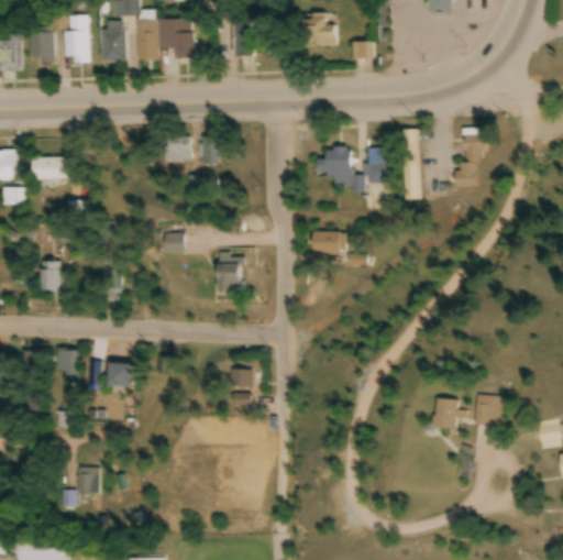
[(429,0),(429,14),(453,14),(452,0),(429,0)]
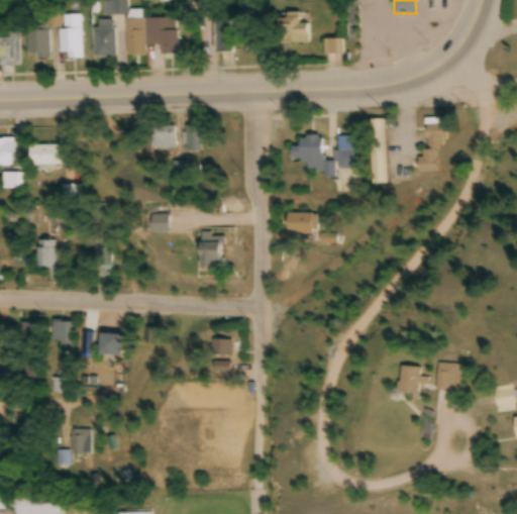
[(278,18),(278,42),(310,42),(309,22),(301,22),(301,13),(287,14),(287,18),(278,18)]
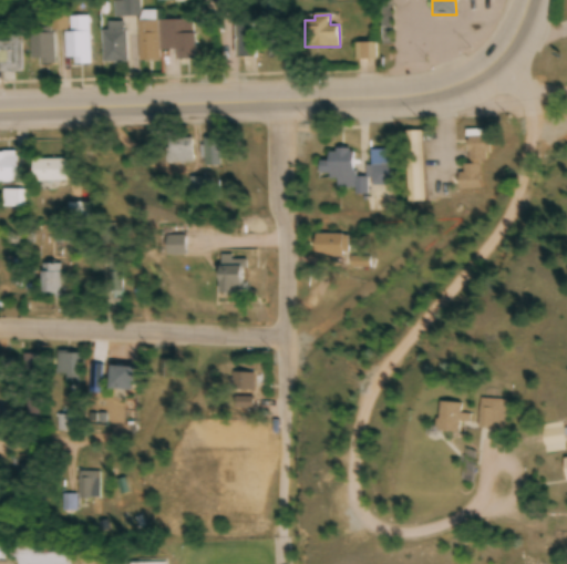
[(92,63),(92,16),(72,16),(72,31),(68,31),(68,63),(92,63)]
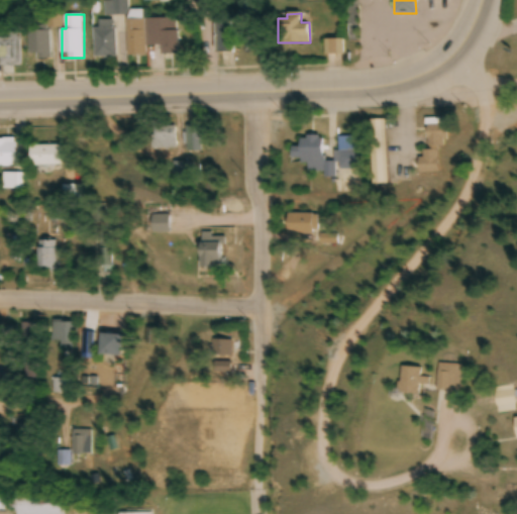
[(177,17),(128,19),(129,56),(146,55),(146,45),(161,44),(162,55),(178,54),(177,17)]
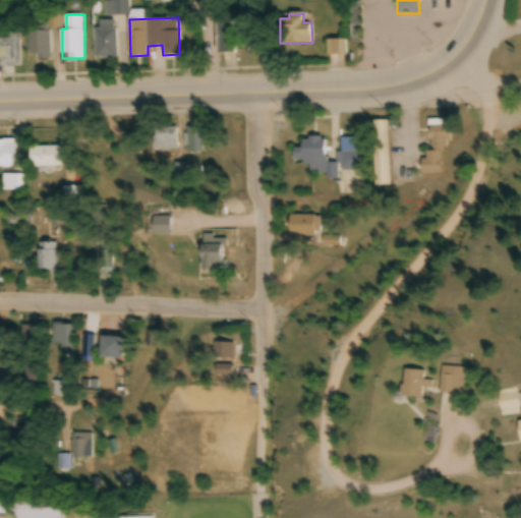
[(217,53),(236,53),(236,17),(217,17),(217,53)]
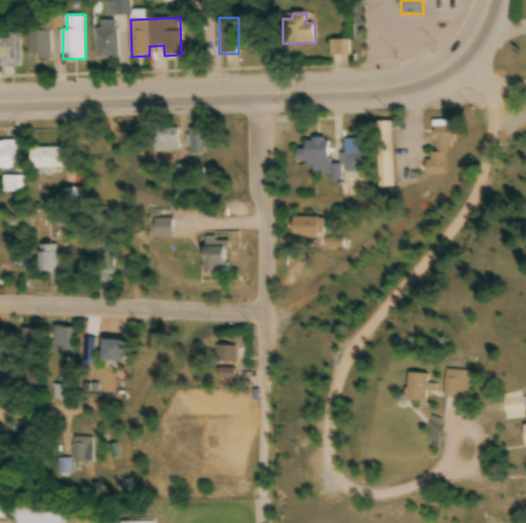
[(98,57),(117,57),(117,20),(98,20),(98,57)]
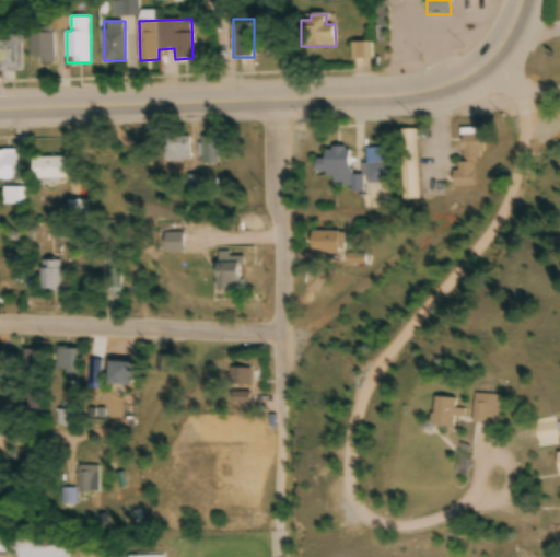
[(32,34),(32,64),(55,64),(55,34),(32,34)]
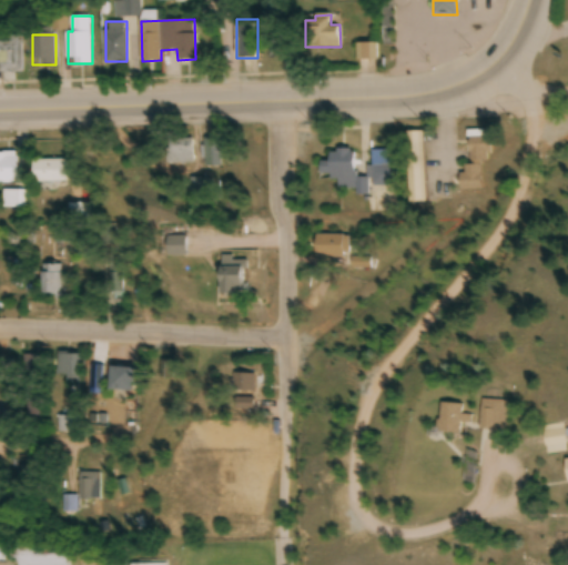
[(0,70),(23,71),(23,38),(0,38),(0,70)]
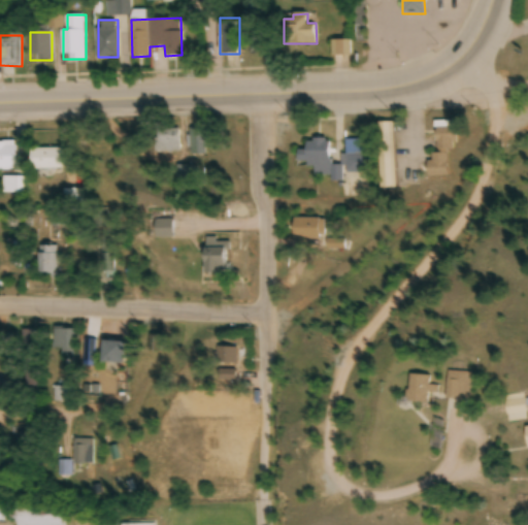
[(350,55),(350,40),(336,40),(336,55),(350,55)]
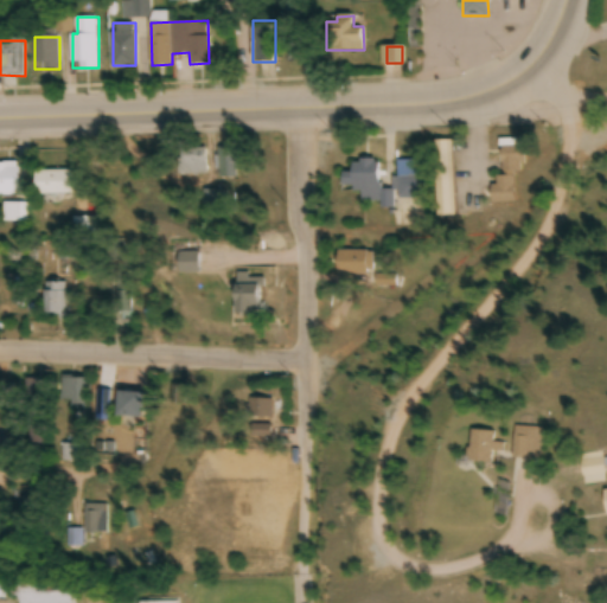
[(502,138),(502,170),(523,170),(523,138),(502,138)]
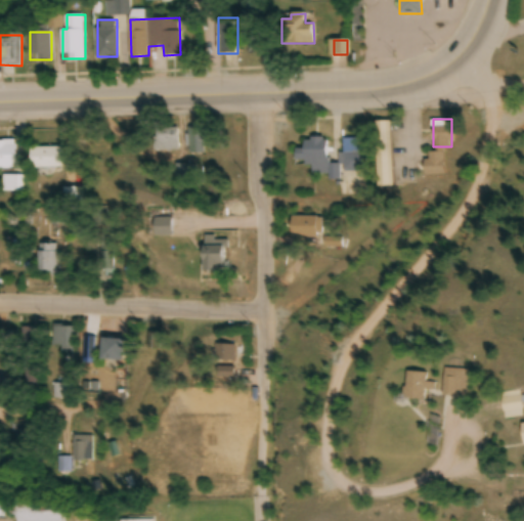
[(393,186),(391,120),(376,120),(378,186),(393,186)]
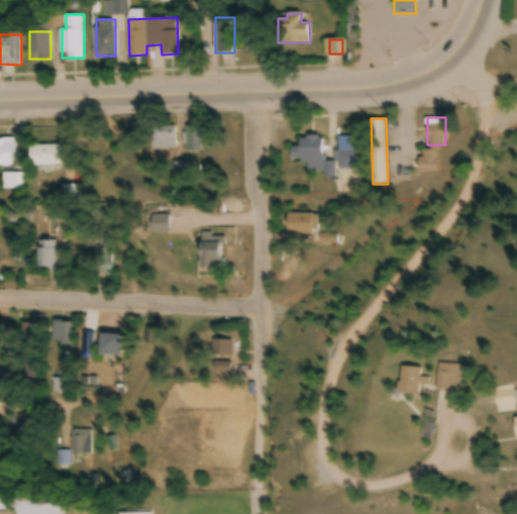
[(151,147),(175,147),(176,124),(151,124),(151,147)]
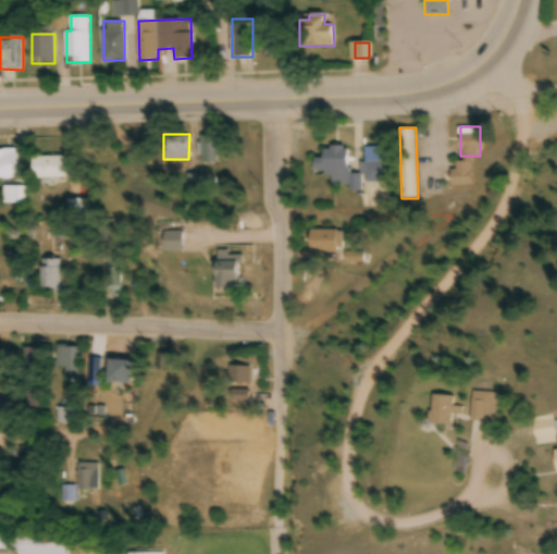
[(219,134),(201,134),(201,161),(219,161),(219,134)]
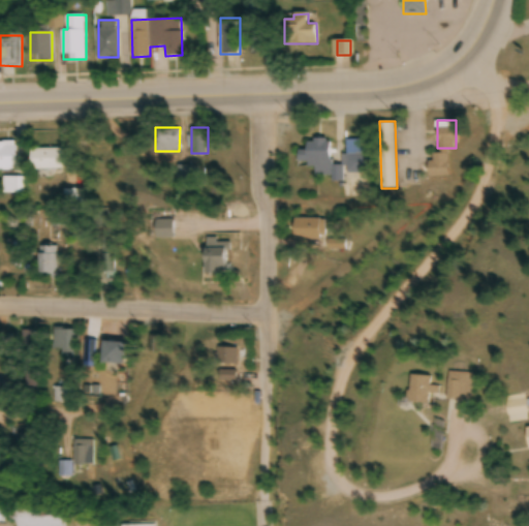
[(342,180),(342,164),(331,164),(331,137),(307,137),(307,150),(300,150),(300,163),(314,163),(314,175),(334,175),(334,179),(342,180)]
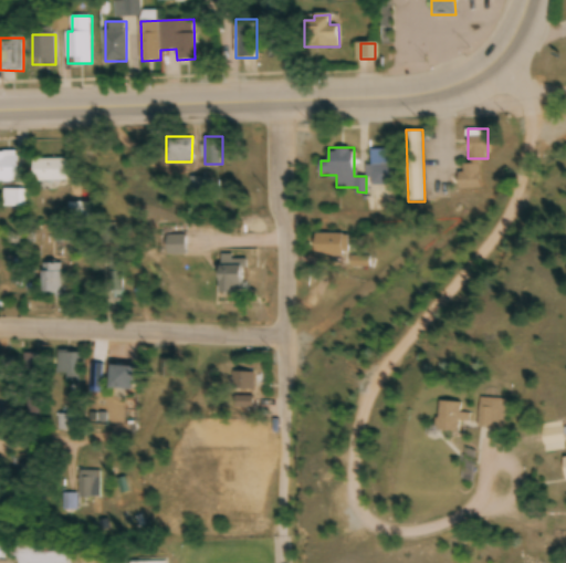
[(371,148),(371,184),(396,184),(396,148),(371,148)]
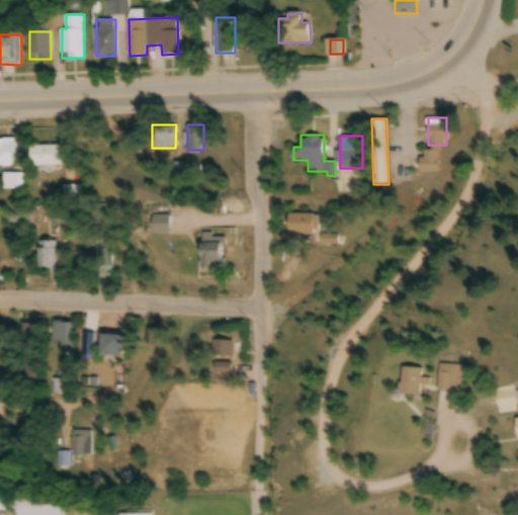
[(0,137),(0,164),(15,164),(15,138),(0,137)]
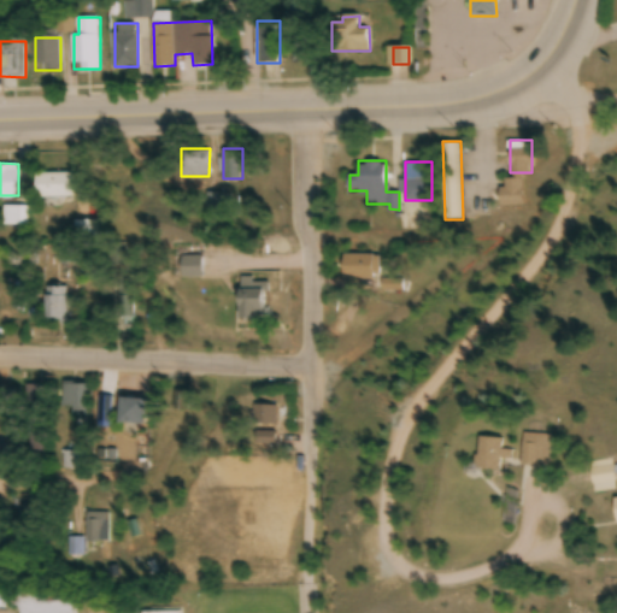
[(36,171),(36,194),(75,194),(75,171),(36,171)]
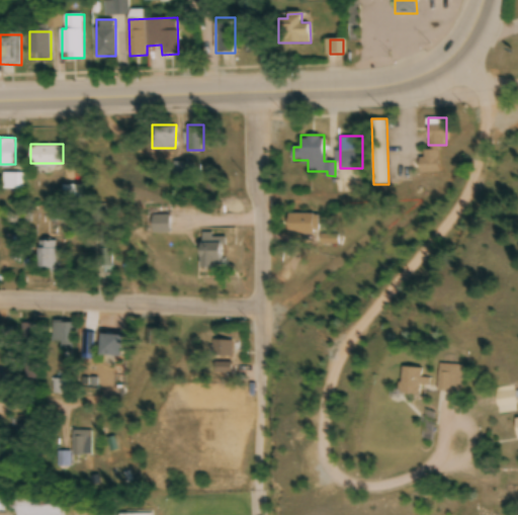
[(287,232),(318,232),(318,212),(287,212),(287,232)]
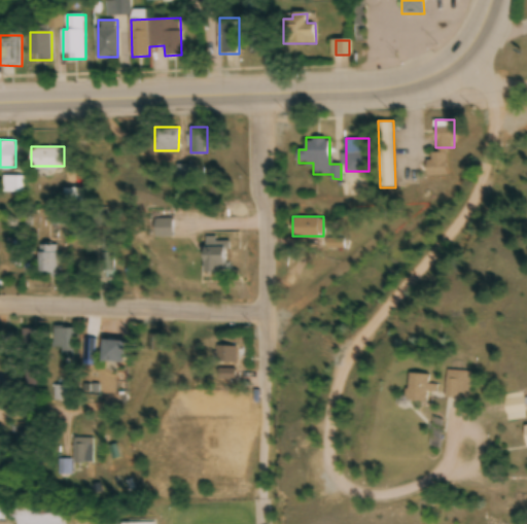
[(155,233),(171,233),(171,218),(155,218),(155,233)]
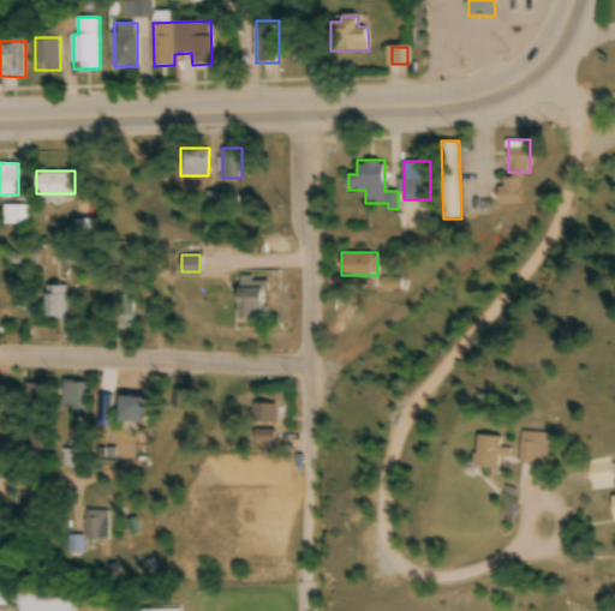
[(238,316),(263,316),(263,274),(238,274),(238,316)]
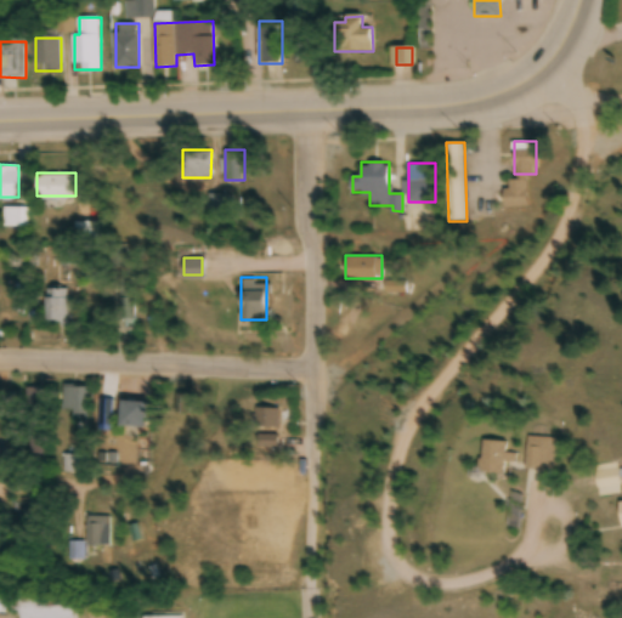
[(118,319),(135,319),(135,283),(118,283),(118,319)]
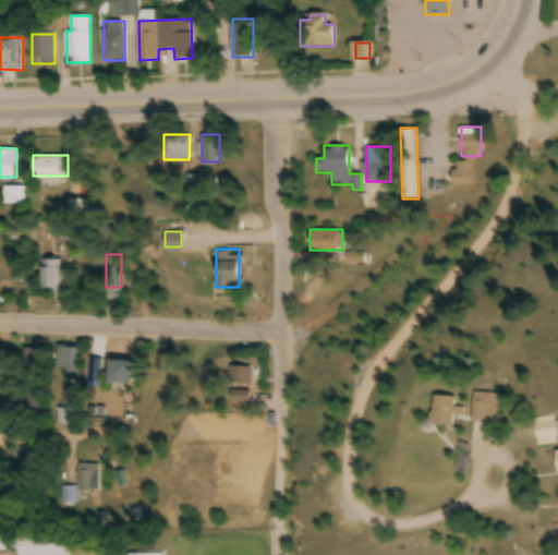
[(61,289),(61,257),(40,257),(40,289),(61,289)]
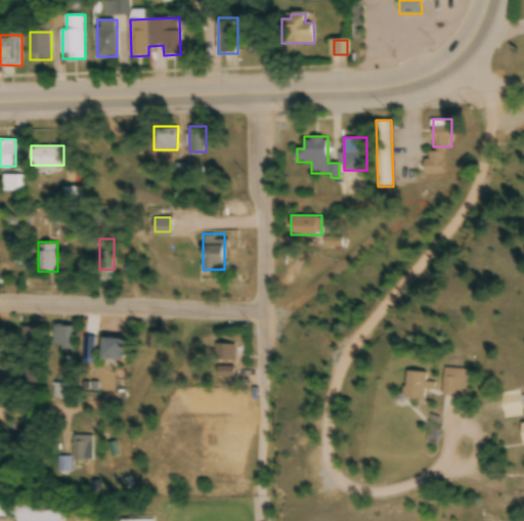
[(97,348),(120,348),(120,323),(97,323),(97,348)]
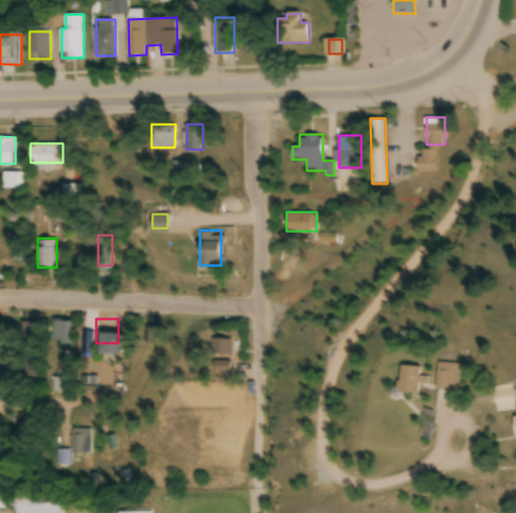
[(76,347),(76,319),(52,319),(52,340),(60,340),(60,347),(76,347)]
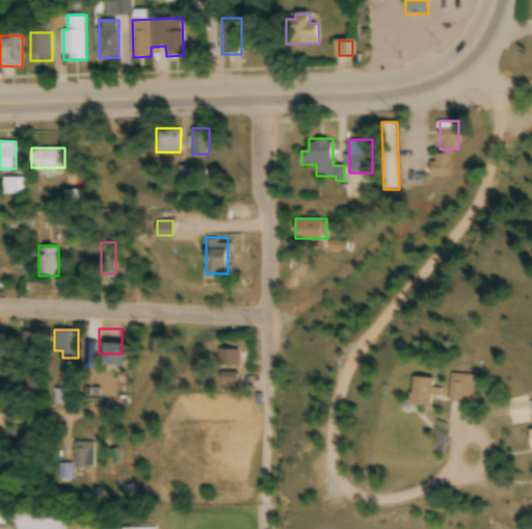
[(37,389),(38,332),(24,332),(24,389),(37,389)]
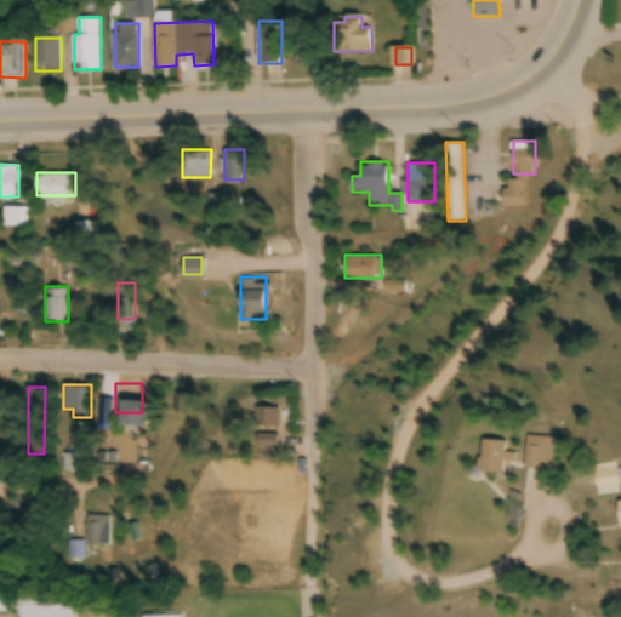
[(188,411),(188,393),(176,393),(176,411),(188,411)]
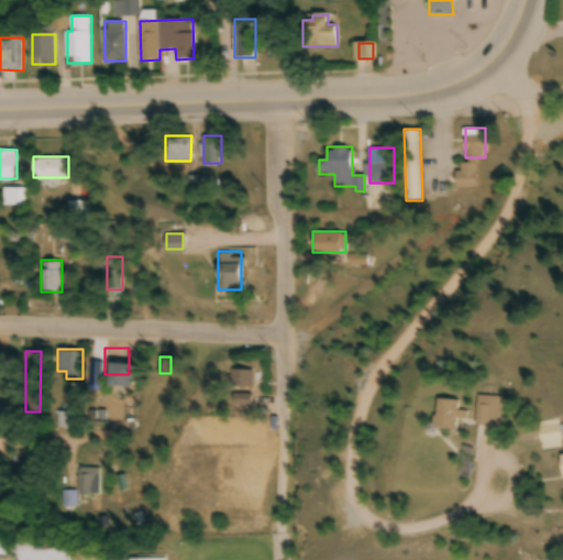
[(253,386),(253,369),(233,369),(233,386),(253,386)]
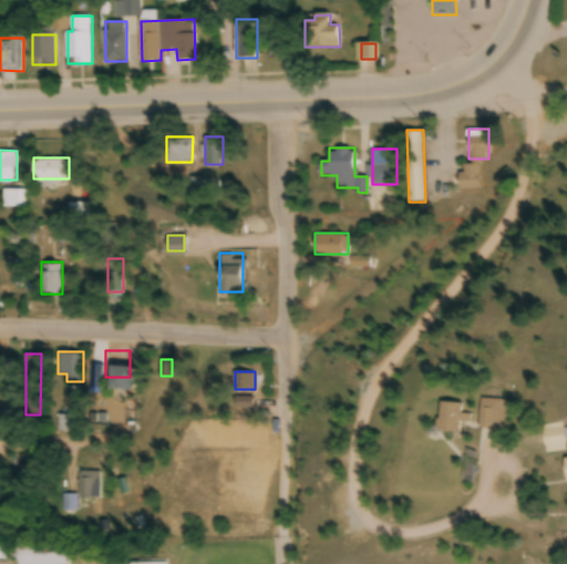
[(504,428),(504,398),(480,398),(480,428),(504,428)]
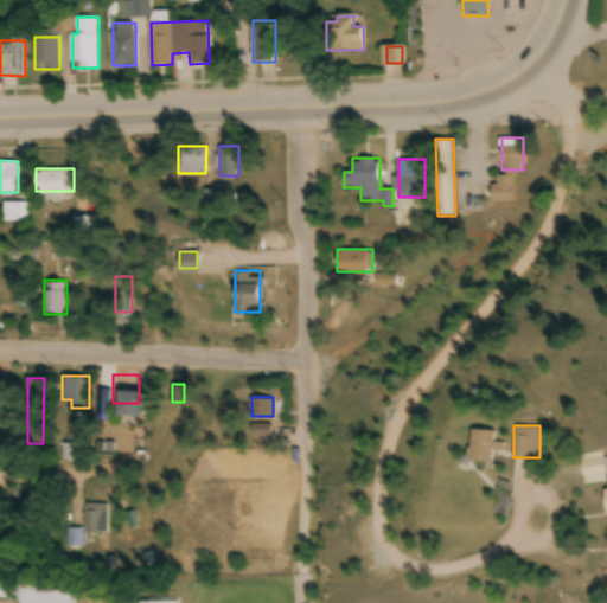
[(493,441),(494,429),(470,429),(468,460),(491,461),(491,450),(503,450),(503,441),(493,441)]
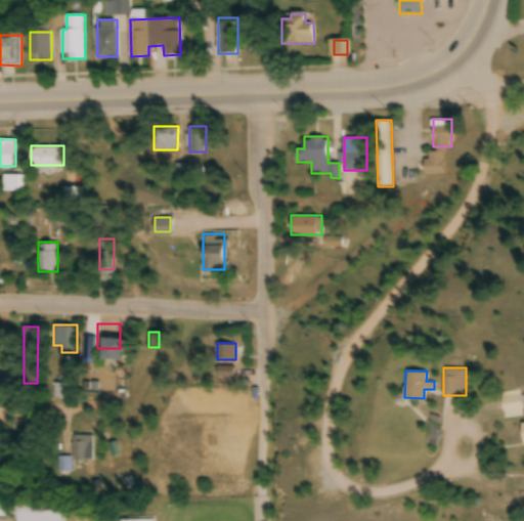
[(54,397),(76,397),(76,383),(54,383),(54,397)]
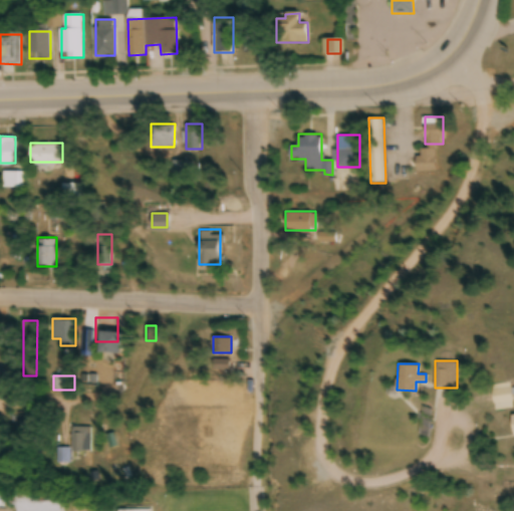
[(492,388),(495,409),(512,407),(510,386),(492,388)]
